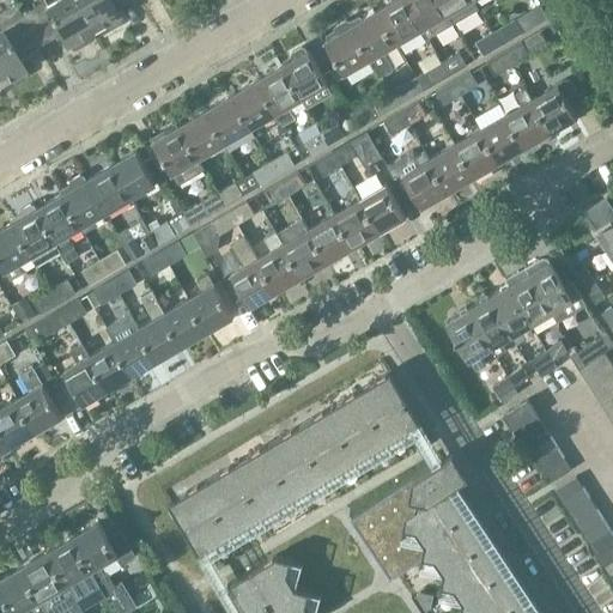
[(19,16),(36,44),(58,32),(66,47),(68,46),(71,49),(74,50),(92,41),(92,37),(90,32),(91,31),(72,0),(55,0),(43,7),(41,4),(19,16)]
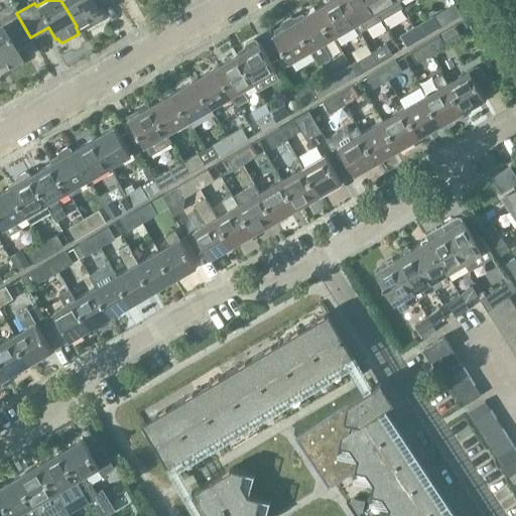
[(60,0),(77,26),(80,25),(82,29),(85,29),(100,21),(101,18),(99,14),(100,13),(93,1),(94,0),(60,0)]
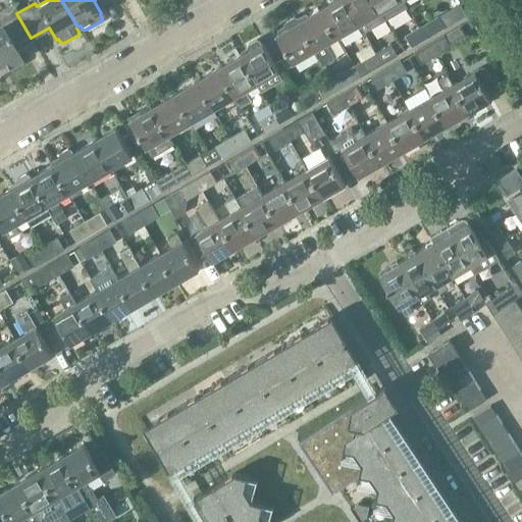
[(344,0),(336,0),(320,10),(336,38),(358,24),(344,0)]
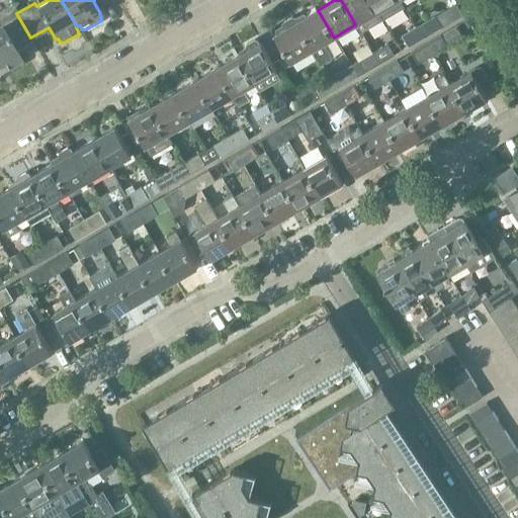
[(341,0),(355,24),(360,31),(382,19),(370,0),(341,0)]
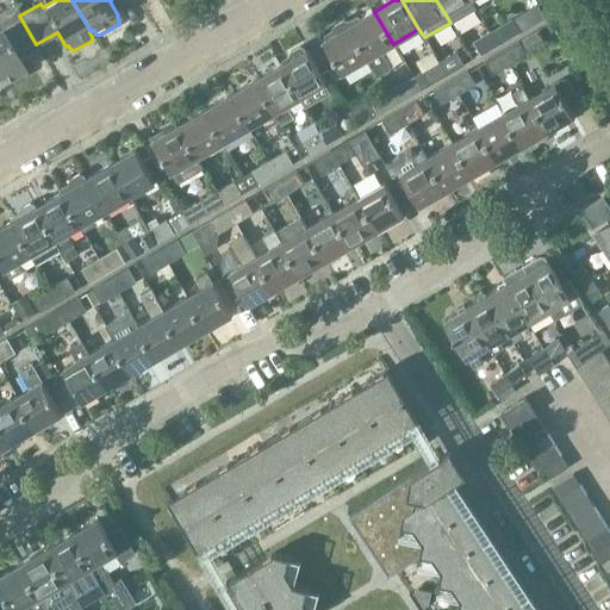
[(436,0),(450,23),(475,7),(471,0),(436,0)]
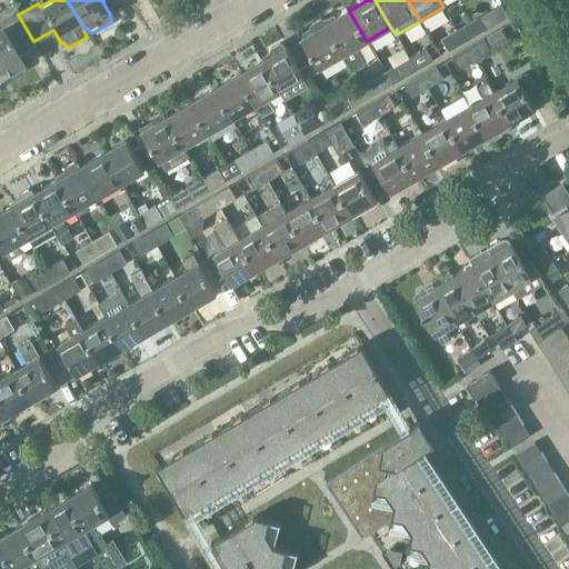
[(0,30),(0,78),(2,82),(6,83),(22,75),(22,71),(20,67),(22,66),(15,52),(33,41),(18,15),(18,16),(12,5),(0,11),(0,29),(0,30)]
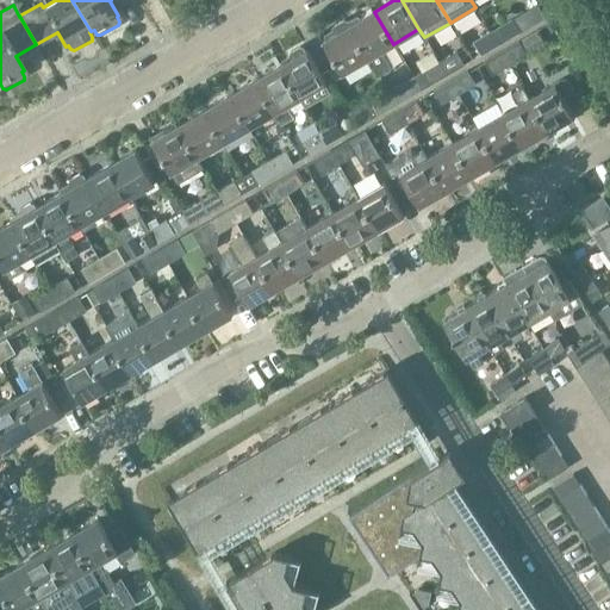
[(349,26),(368,58),(379,78),(391,70),(380,51),(393,44),(374,12),(349,26)]
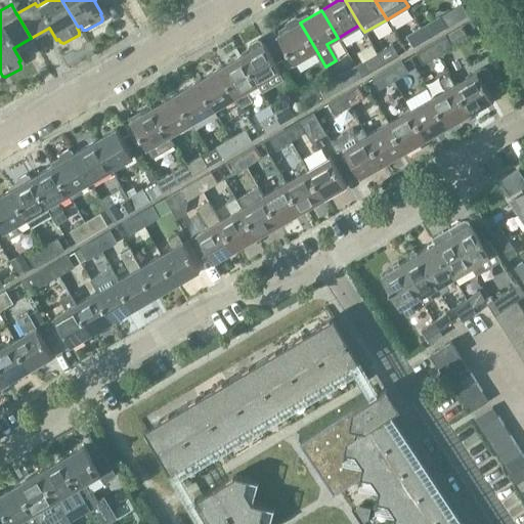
[(421,29),(428,39),(447,28),(440,17),(421,29)]
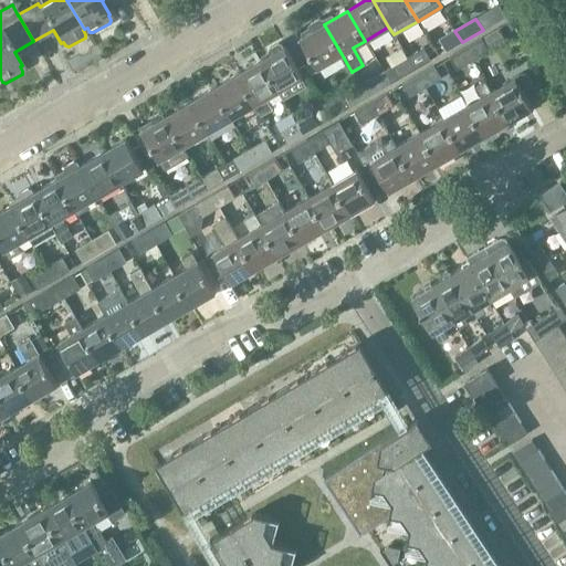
[(342,54),(324,24),(322,21),(318,20),(308,25),(307,30),(310,33),(300,39),(317,69),(342,54)]
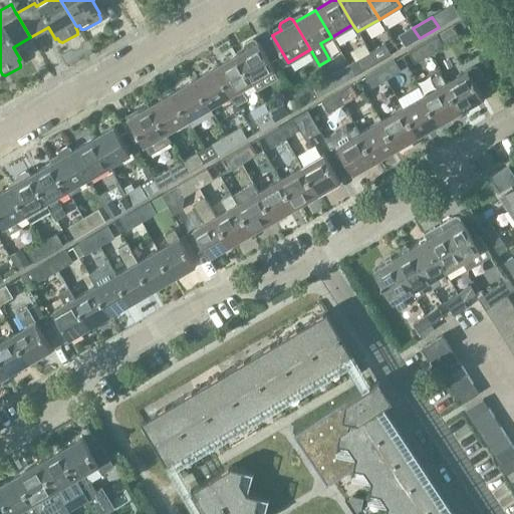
[(420,38),(413,28),(399,36),(405,47),(420,38)]
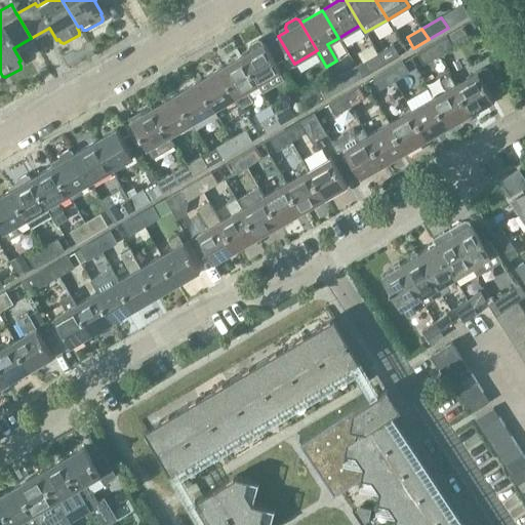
[(432,45),(438,56),(452,47),(446,37),(432,45)]
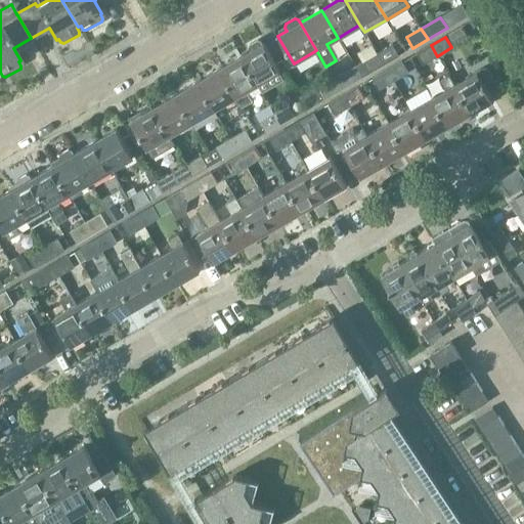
[(241,57),(257,85),(259,84),(268,79),(279,72),(263,44),(262,45),(260,42),(257,42),(250,46),(249,49),(251,52),(241,57)]
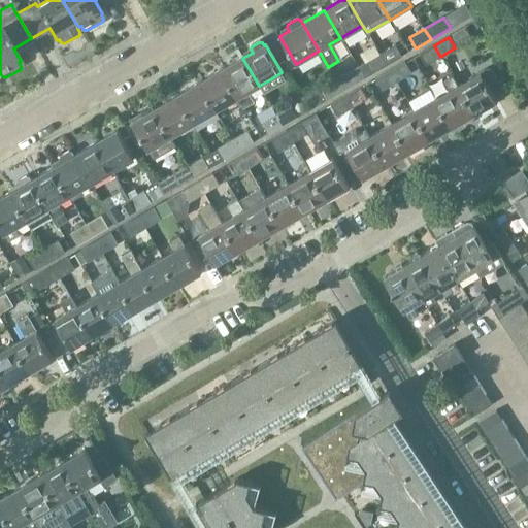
[(440,57),(434,45),(420,54),(426,65),(440,57)]
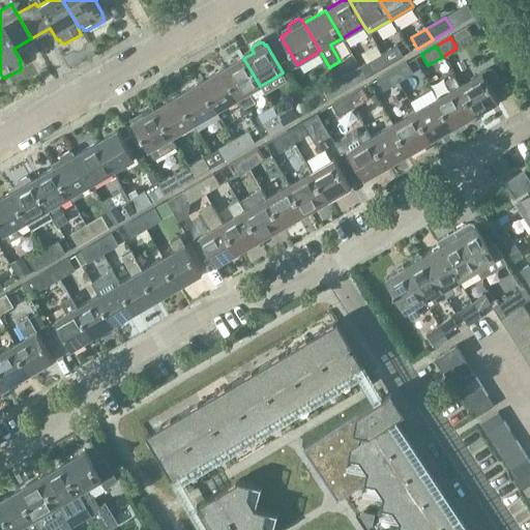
[(382,55),(388,65),(403,57),(396,47),(382,55)]
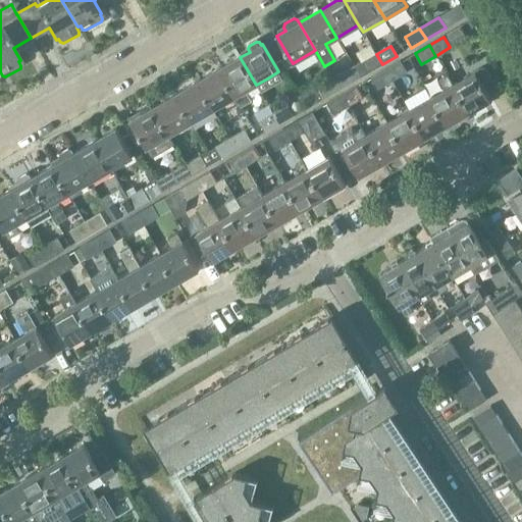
[(382,64),(376,54),(362,62),(368,73),(382,64)]
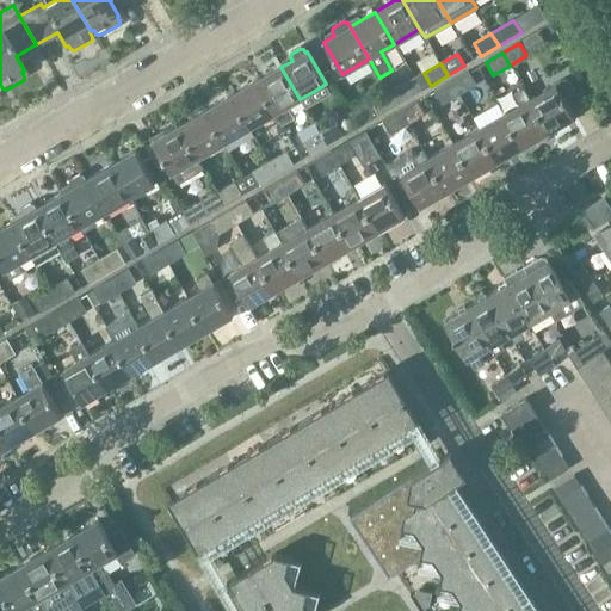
[(287,106),(300,99),(281,67),(255,81),(275,113),(282,127),(294,119),(287,106)]
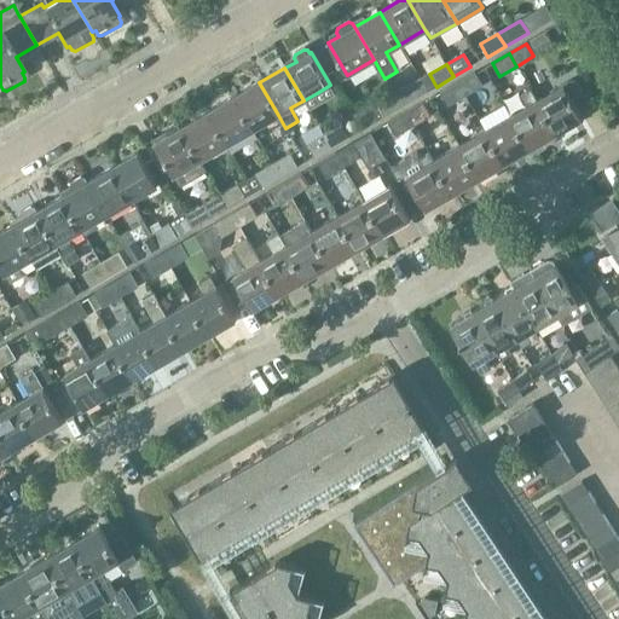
[(457,84),(464,97),(481,87),(474,74),(457,84)]
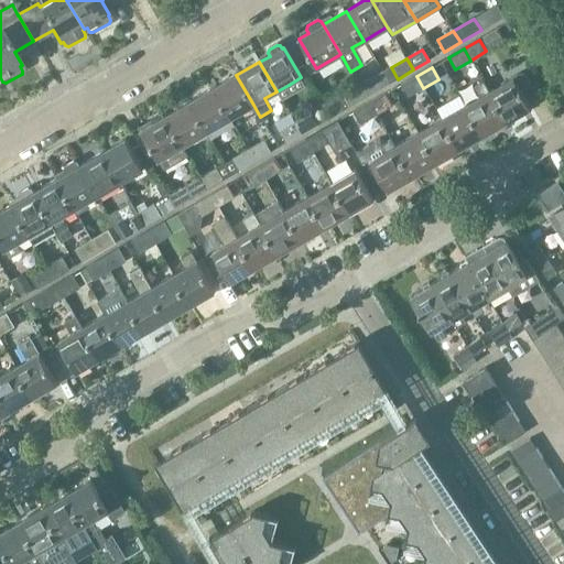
[(490,90),(508,120),(531,107),(523,94),(534,86),(528,75),(520,73),(490,90)]
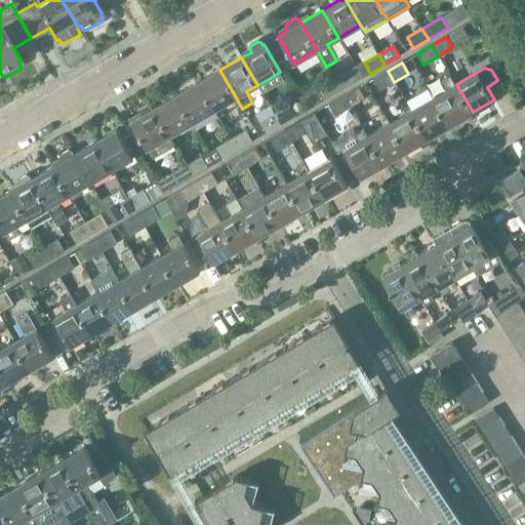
[(219,70),(198,83),(214,111),(236,97),(219,70)]
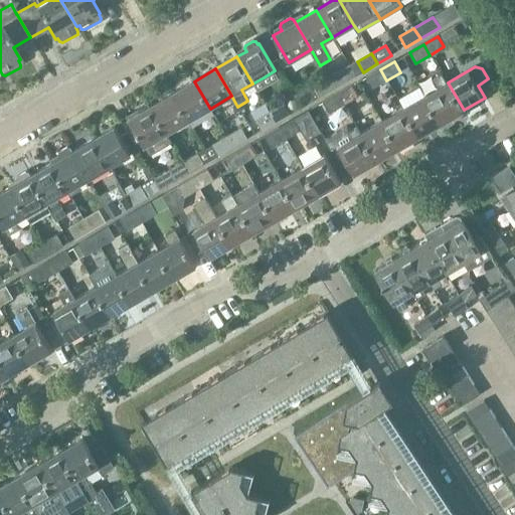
[(328,77),(335,89),(349,79),(343,68),(328,77)]
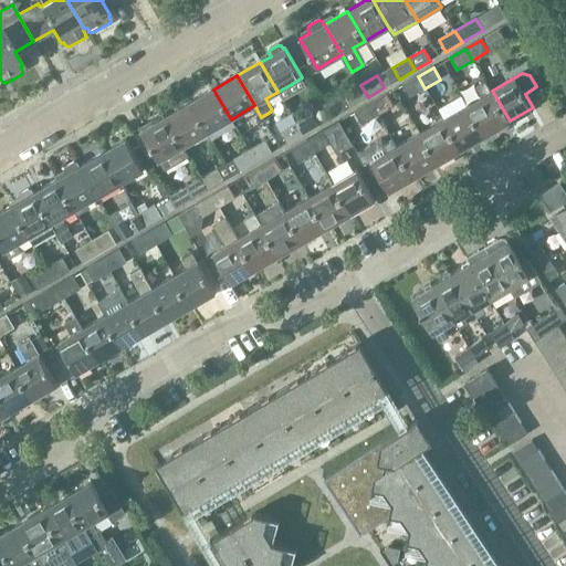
[(425,88),(418,76),(402,85),(410,97),(425,88)]
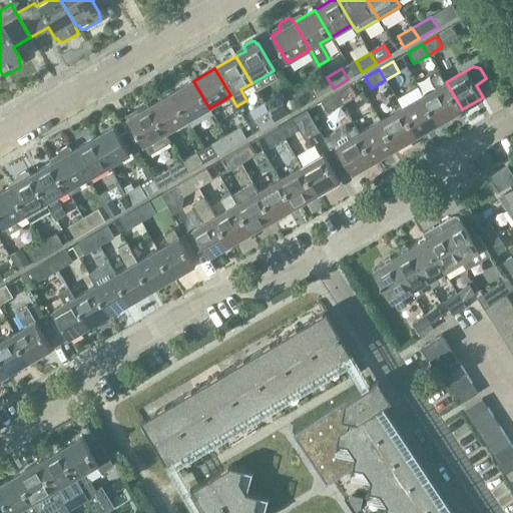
[(452,115),(462,109),(446,82),(441,74),(432,79),(437,87),(424,95),(441,122),(442,125),(446,126),(453,122),(454,118),(452,115)]
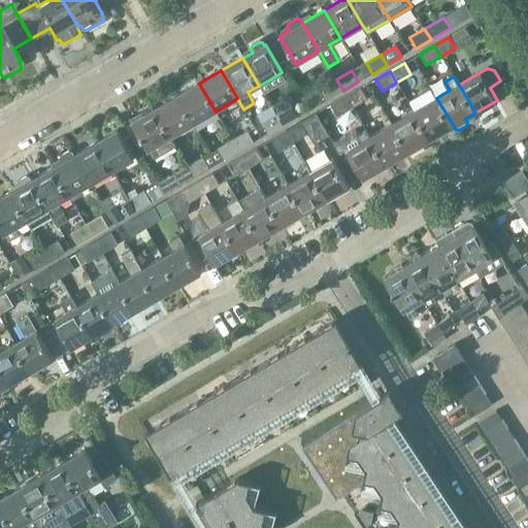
[(270,79),(261,85),(265,93),(274,88),(270,79)]
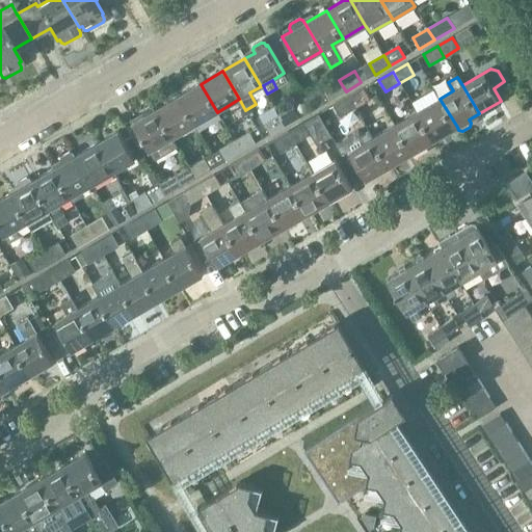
[(346,91),(339,80),(324,88),(330,100),(346,91)]
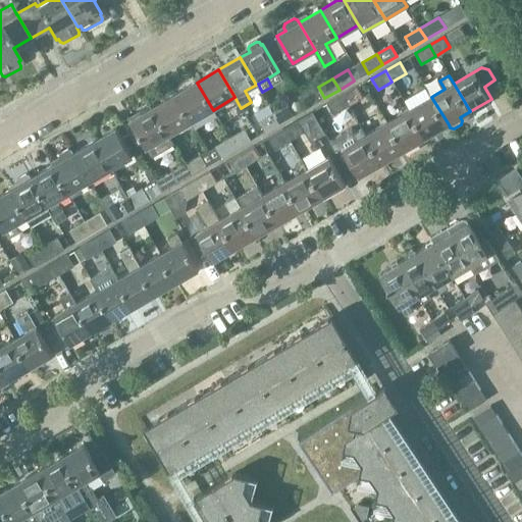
[(217,117),(213,110),(197,83),(175,95),(192,122),(196,129),(217,117)]
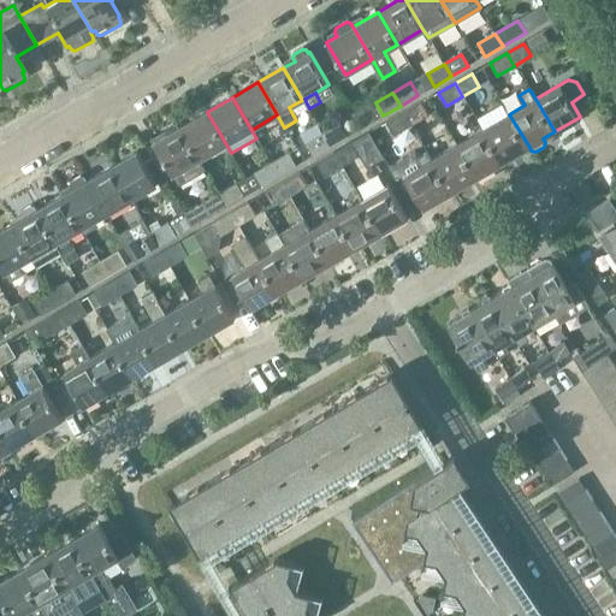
[(361,98),(350,104),(363,126),(383,116),(375,102),(361,98)]
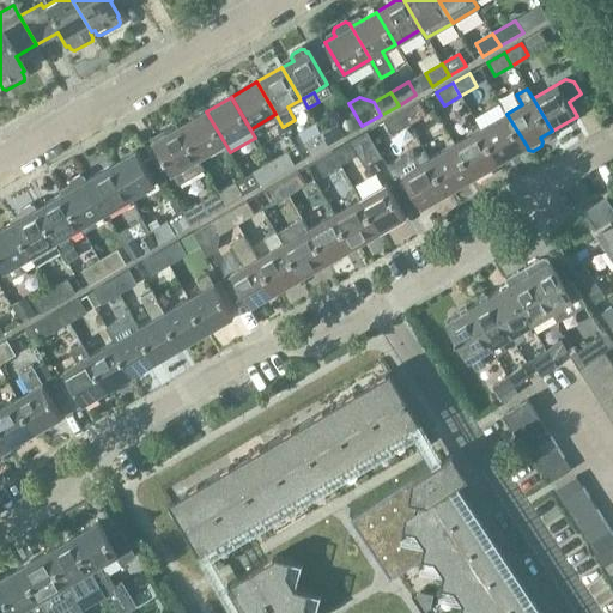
[(402,111),(411,125),(420,120),(428,115),(420,101),(402,111)]
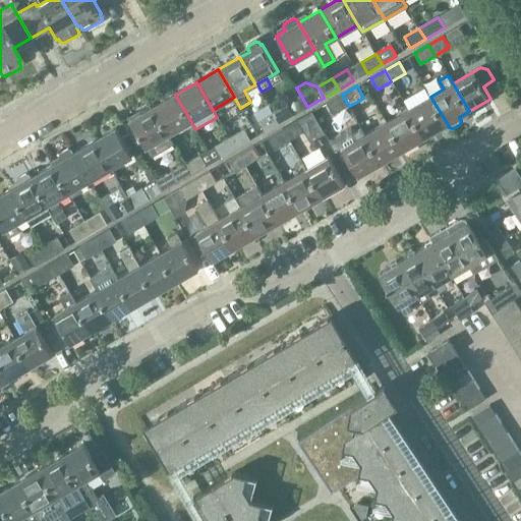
[(153,108),(169,134),(191,122),(175,95),(153,108)]
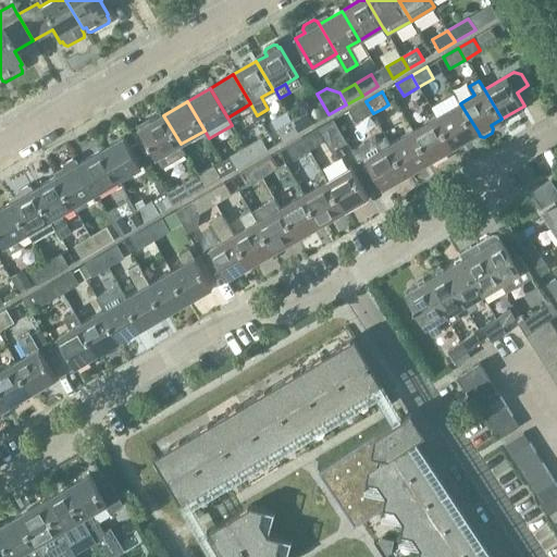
[(373,113),(366,101),(349,111),(357,123),(373,113)]
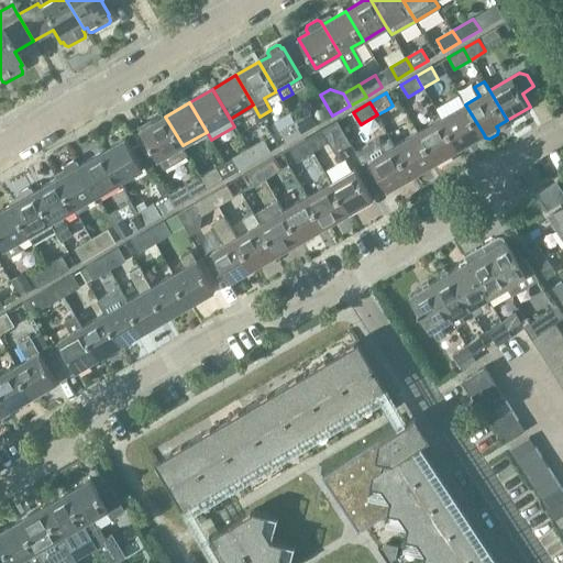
[(460,148),(484,134),(465,105),(442,118),(460,148)]
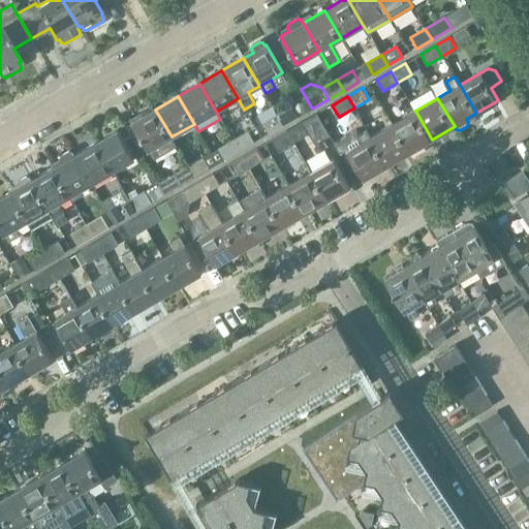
[(278,114),(284,125),(299,117),(291,105),(287,109),(278,114)]
